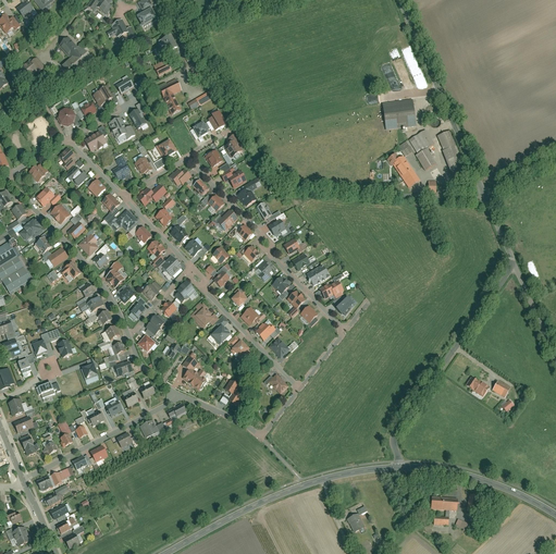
[(33,8),(27,0),(25,0),(15,7),(23,16),(33,8)]
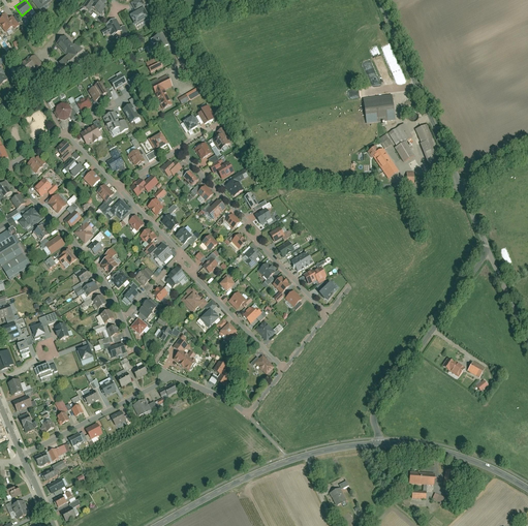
[(33,0),(39,8),(49,0),(33,0)]
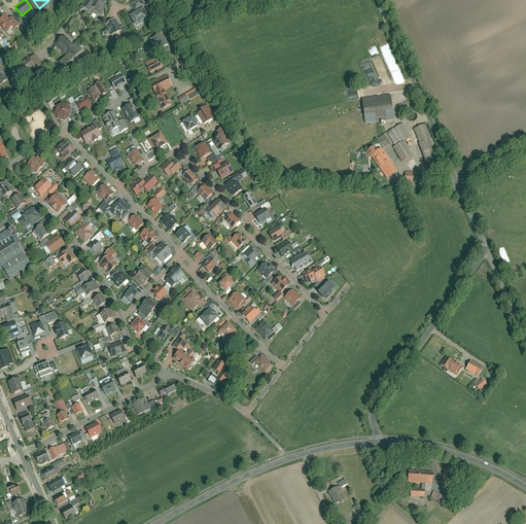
[(92,0),(83,0),(81,4),(86,8),(90,4),(100,10),(106,0),(92,0)]
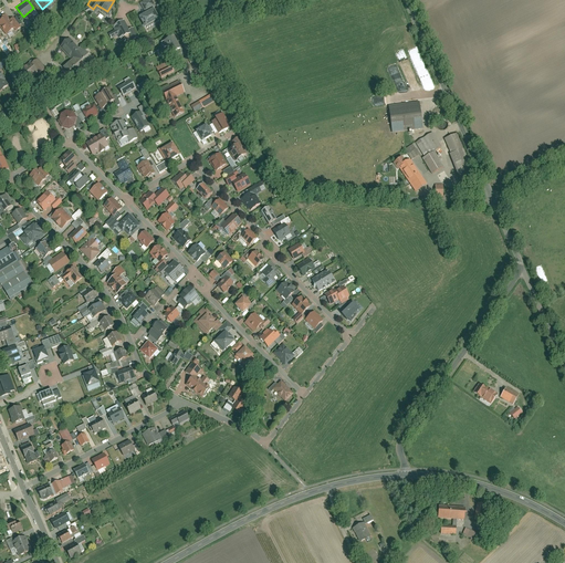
[(139,0),(145,9),(155,3),(153,0),(139,0)]
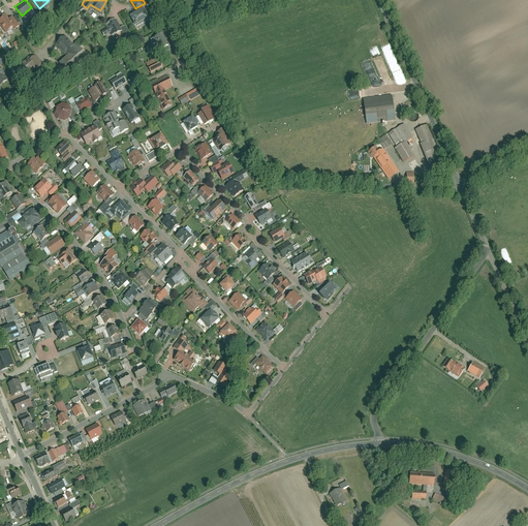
[(130,13),(135,24),(149,17),(144,6),(130,13)]
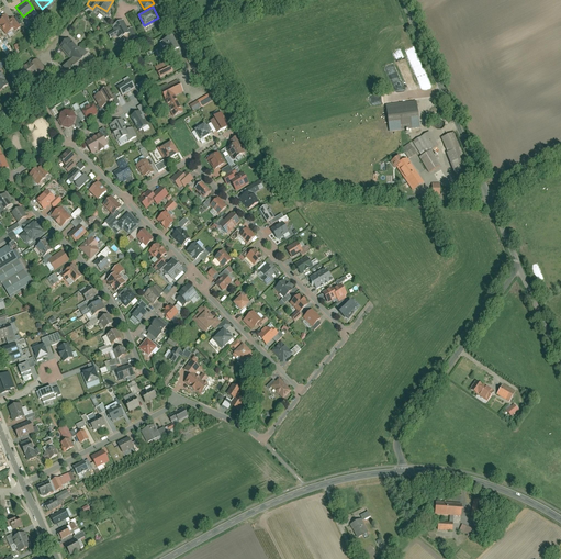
[(1,19),(0,20),(0,25),(6,33),(15,25),(6,12),(0,15),(0,18),(1,19)]
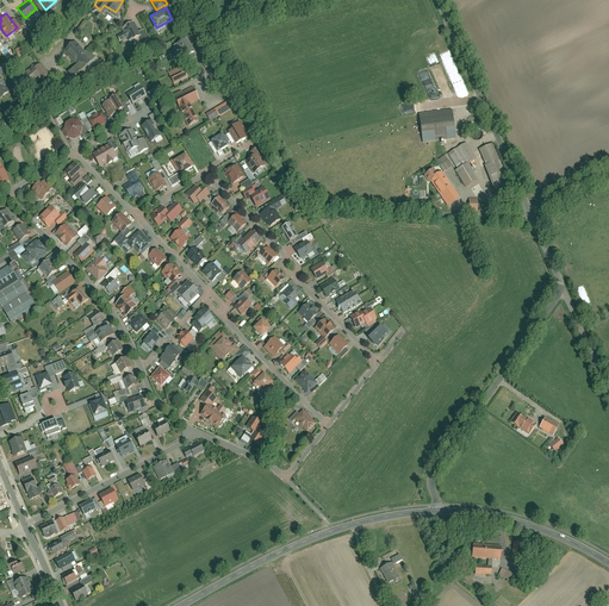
[(134,19),(120,25),(123,30),(117,33),(120,39),(126,36),(128,41),(141,33),(134,19)]
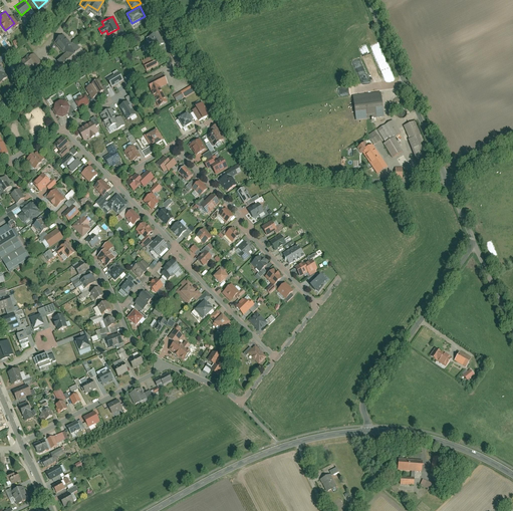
[(164,43),(157,30),(146,36),(149,41),(151,39),(155,47),(164,43)]
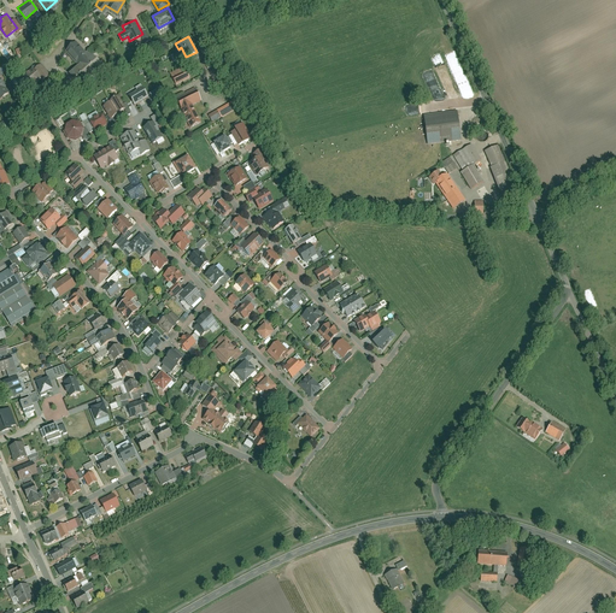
[(68,70),(80,84),(103,65),(95,57),(103,51),(95,41),(86,49),(77,39),(65,48),(77,63),(68,70)]
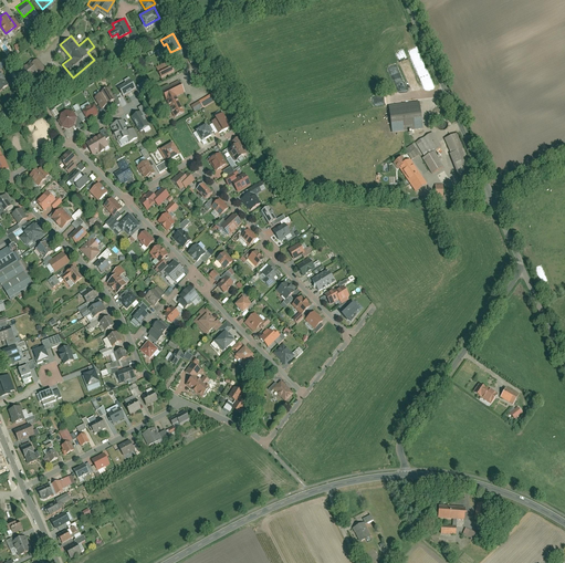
[(155,65),(160,75),(174,69),(168,59),(155,65)]
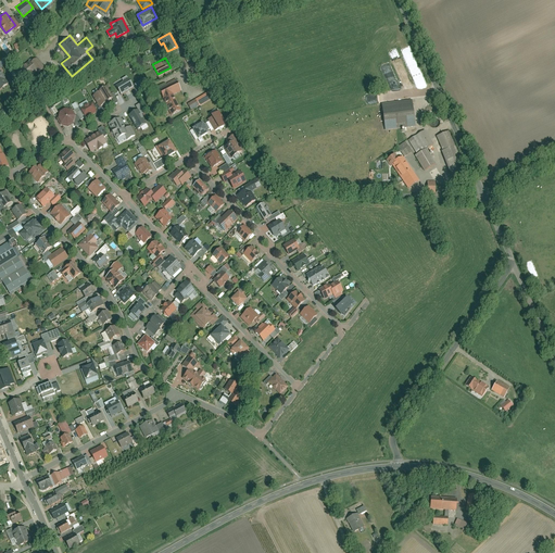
[(28,59),(14,70),(24,82),(38,71),(28,59)]
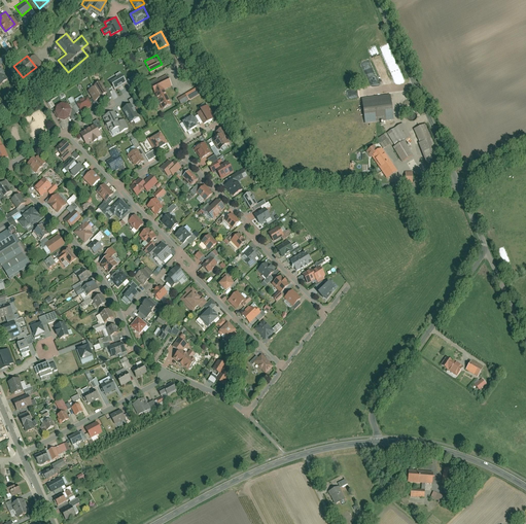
[(190,70),(185,66),(180,72),(185,76),(190,70)]
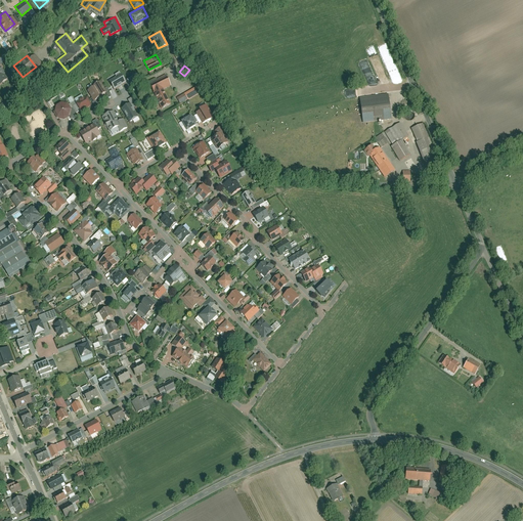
[(120,71),(107,77),(113,86),(125,80),(120,71)]
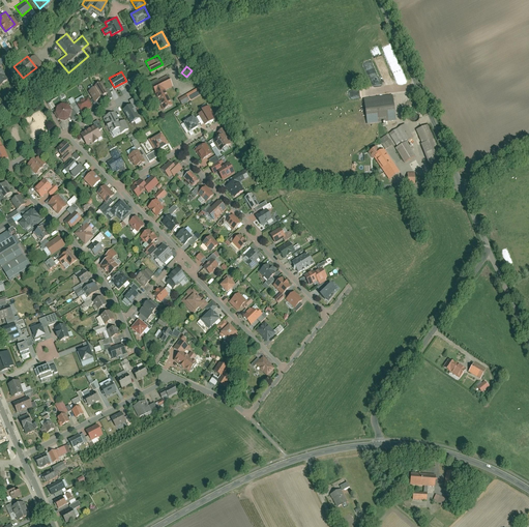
[(163,108),(173,103),(165,88),(173,84),(167,72),(150,81),(163,108)]
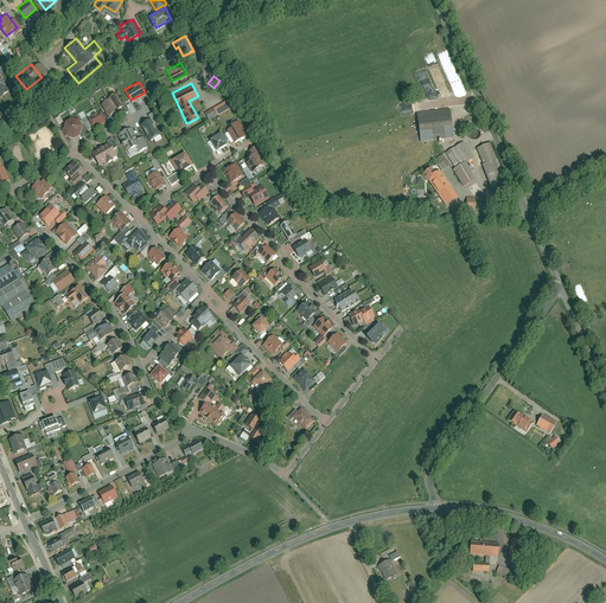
[(147,89),(151,97),(158,95),(153,85),(147,89)]
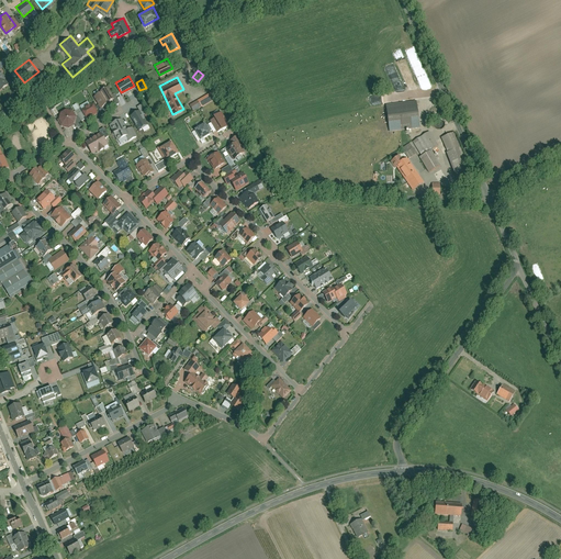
[(100,90),(107,101),(114,97),(108,85),(100,89),(100,90)]
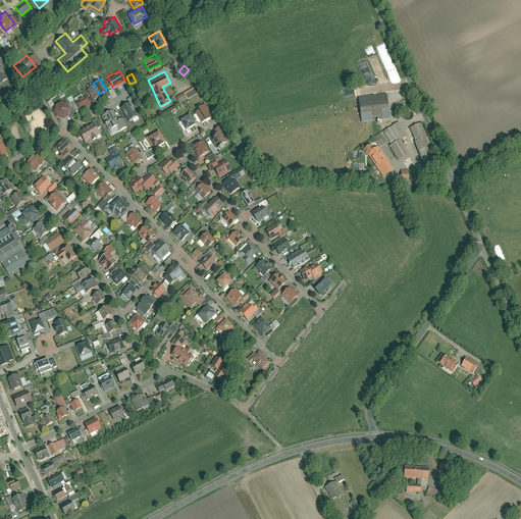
[(87,88),(93,99),(100,95),(99,94),(93,84),(87,88)]
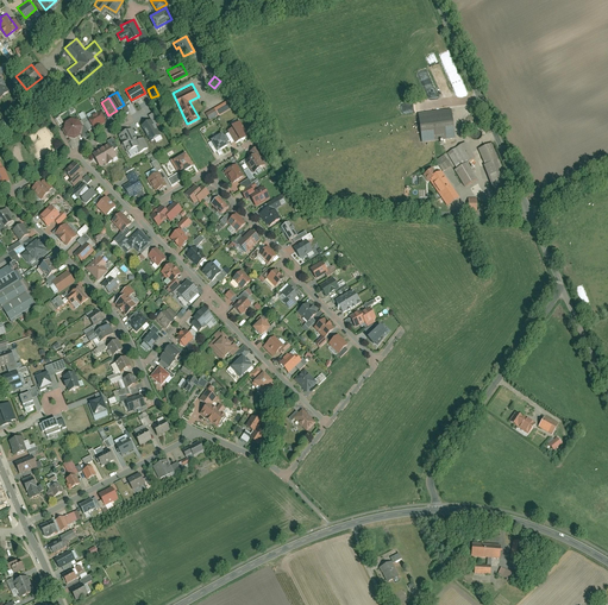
[(214,106),(218,113),(231,106),(226,99),(214,106)]
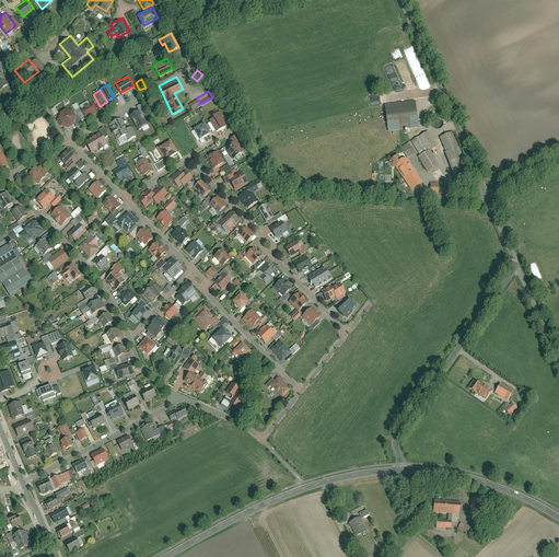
[(197,97),(188,103),(191,108),(200,104),(197,97)]
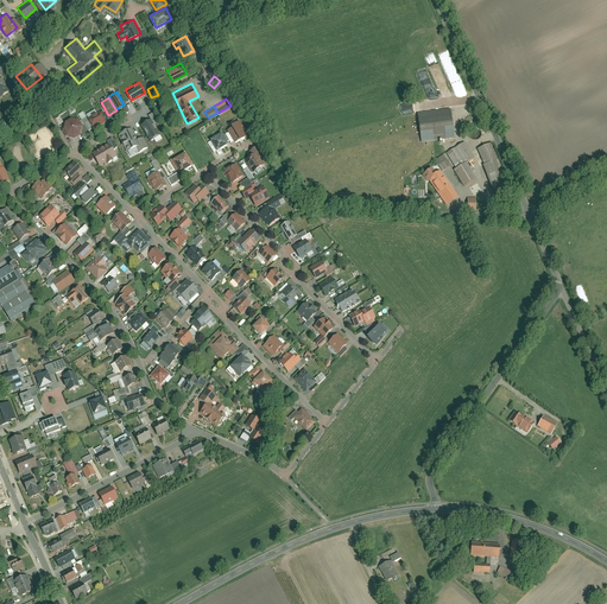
[(450,106),(416,109),(421,140),(454,135),(450,106)]
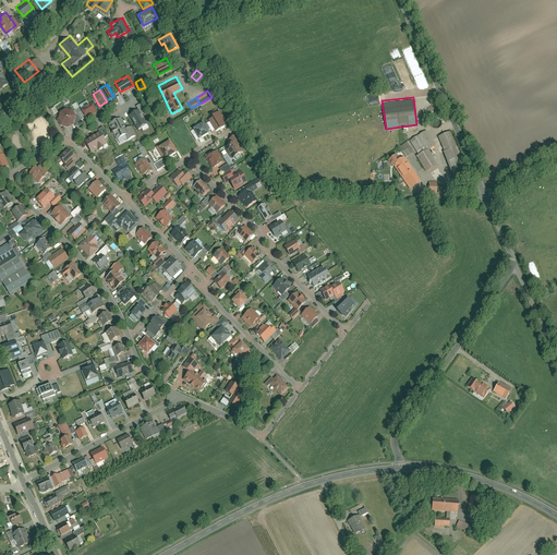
[(80,106),(85,116),(96,109),(92,100),(80,106)]
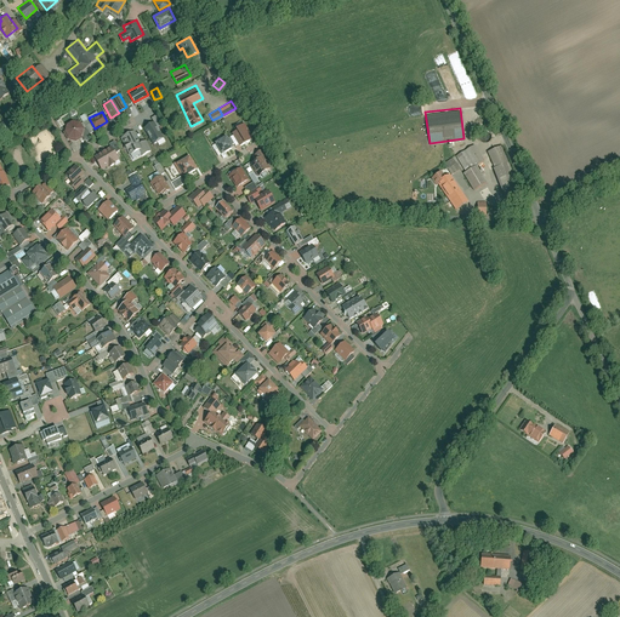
[(68,137),(75,138),(81,133),(84,127),(80,120),(73,119),(67,123),(64,130),(68,137)]
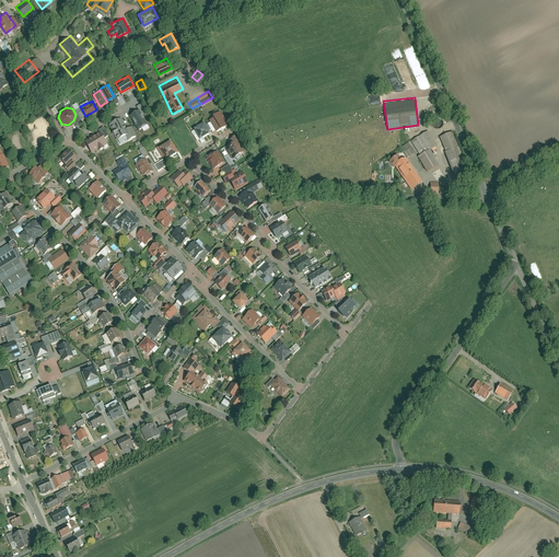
[(138,108),(129,114),(137,127),(146,123),(138,108)]
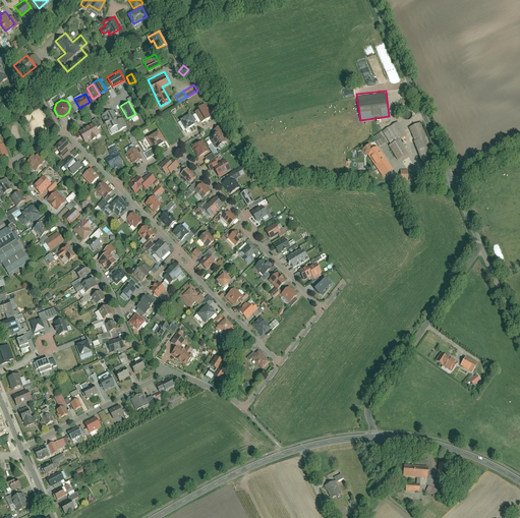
[(194,110),(200,121),(211,115),(204,104),(194,110)]
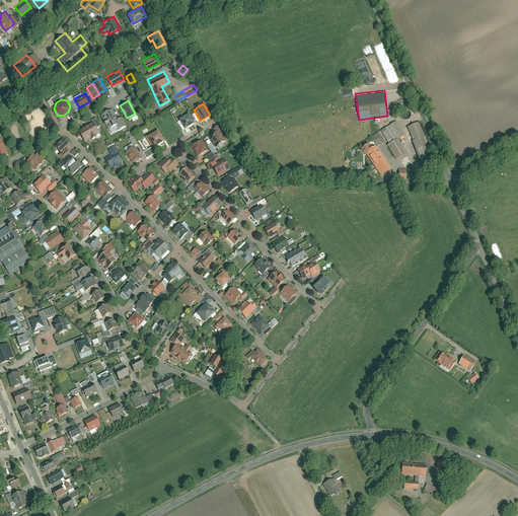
[(112,107),(100,113),(107,128),(119,123),(112,107)]
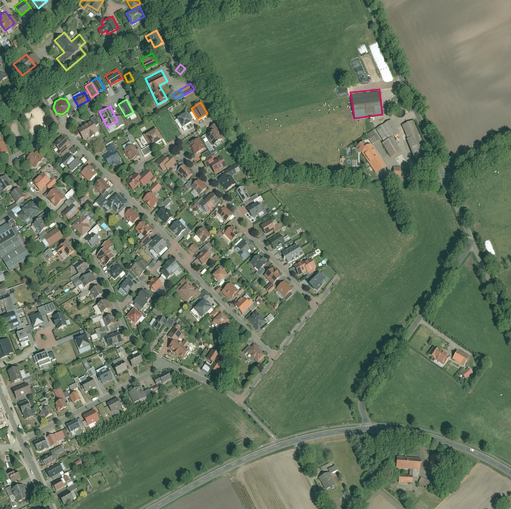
[(177,116),(182,126),(192,120),(187,110),(177,116)]
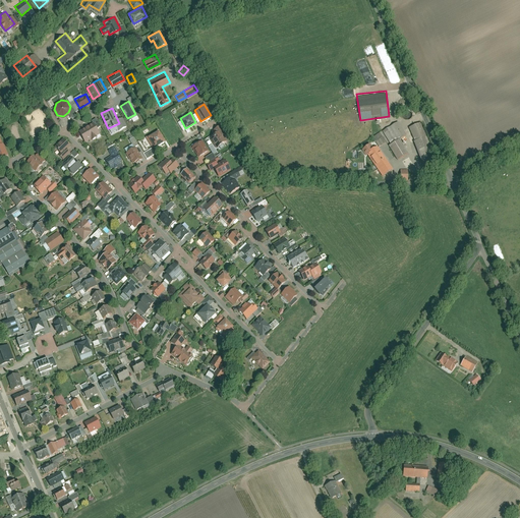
[(98,132),(92,120),(77,128),(83,140),(90,136),(91,138),(97,135),(96,133),(98,132)]
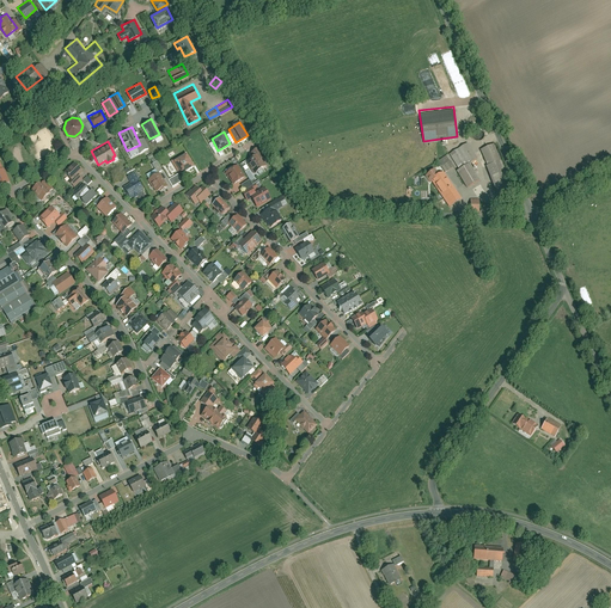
[(470,160),(477,157),(468,141),(458,146),(468,161),(470,160)]
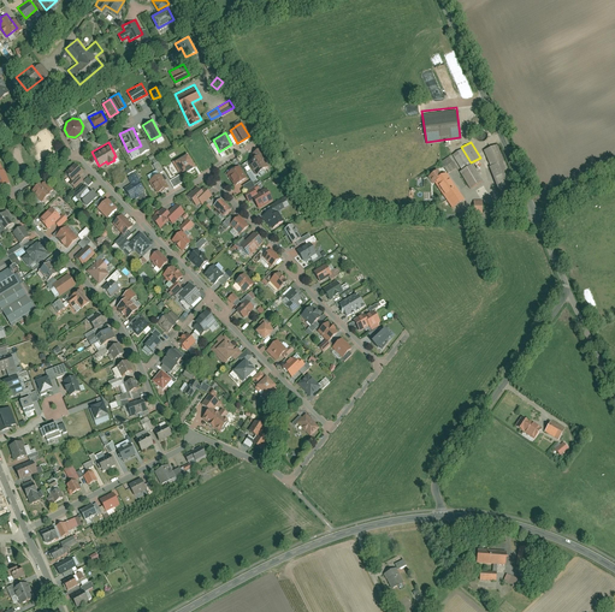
[(497,142),(483,148),(504,203),(520,197),(497,142)]
